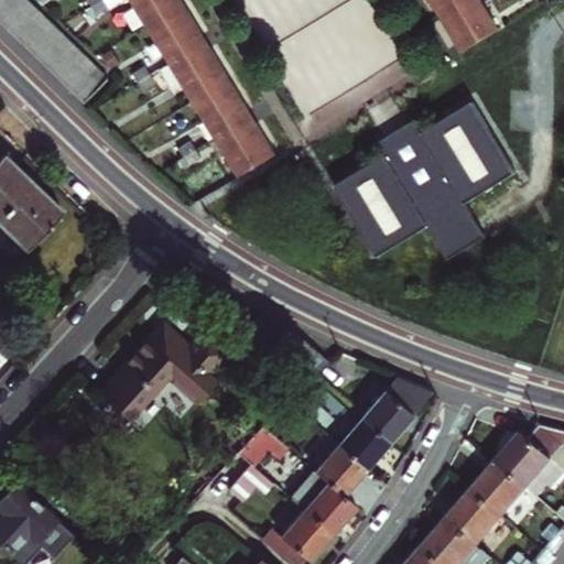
[(131,3),(147,28),(182,4),(177,0),(104,0),(102,1),(93,7),(99,19),(110,13),(111,14),(131,3)]
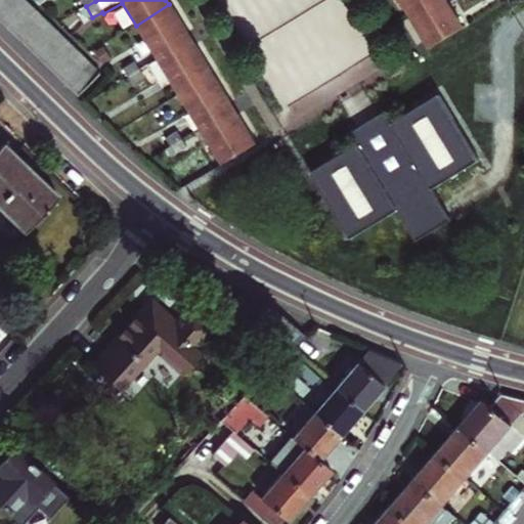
[(399,0),(407,13),(429,0),(399,0)]
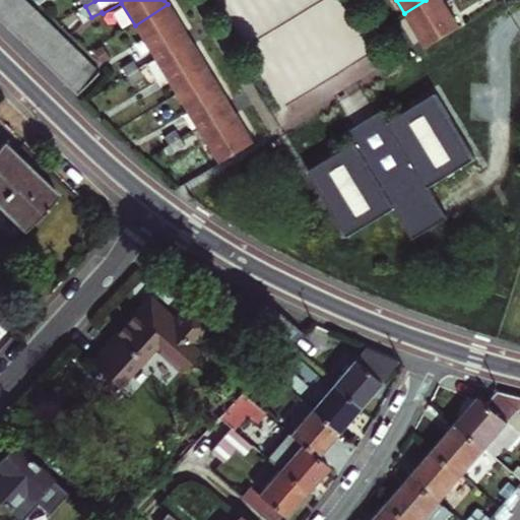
[(448,9),(442,0),(426,0),(404,13),(420,42),(423,44),(426,49),(460,28),(459,26),(448,9)]
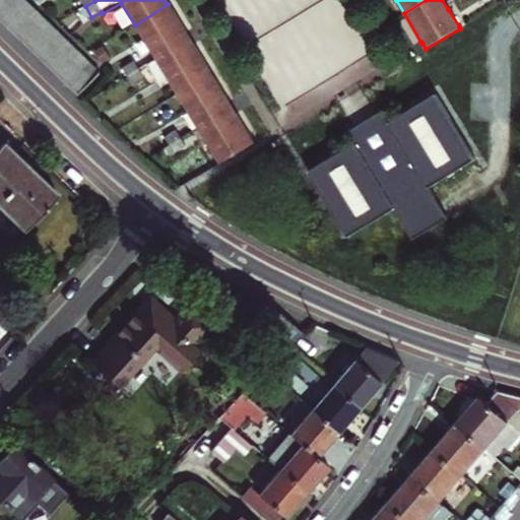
[(448,9),(459,26),(467,21),(457,3),(448,9)]
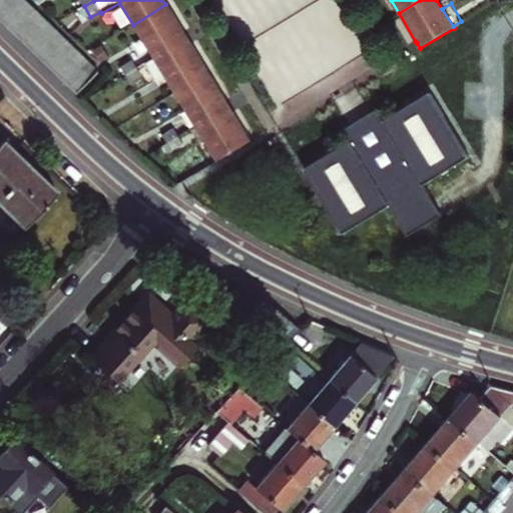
[(133,25),(153,57),(185,38),(181,32),(165,4),(133,25)]
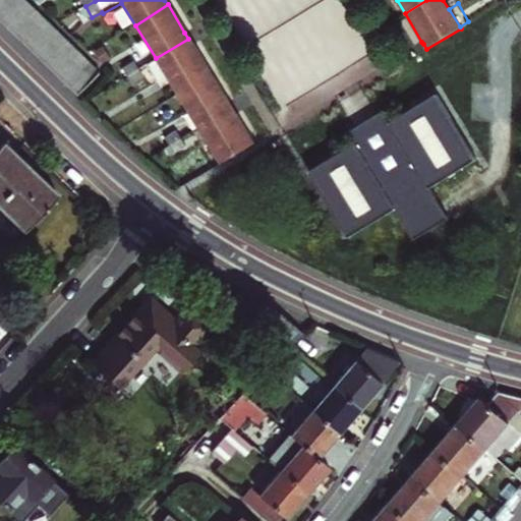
[(156,58),(178,94),(211,74),(192,46),(188,39),(156,58)]
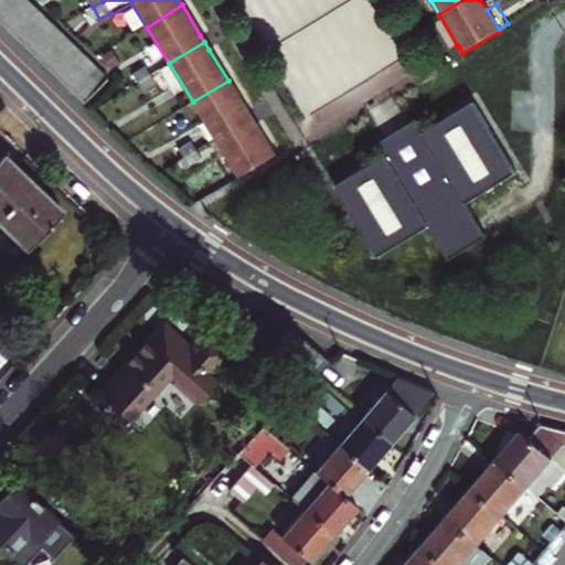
[(131,71),(138,83),(150,75),(144,64),(131,71)]
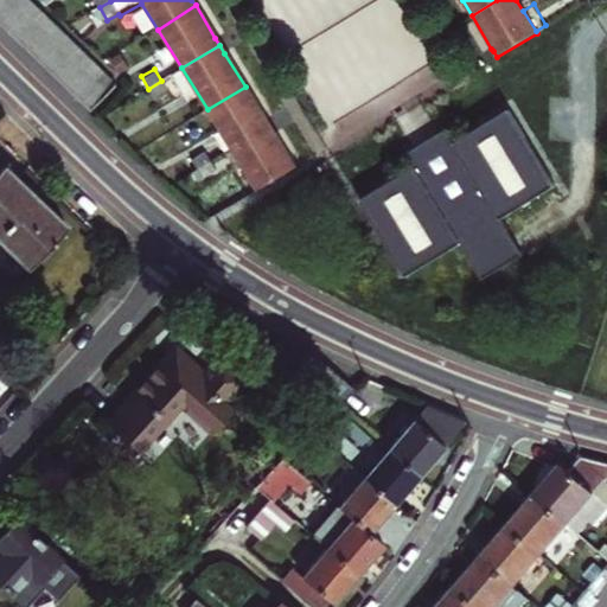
[(168,93),(161,81),(148,89),(155,101),(168,93)]
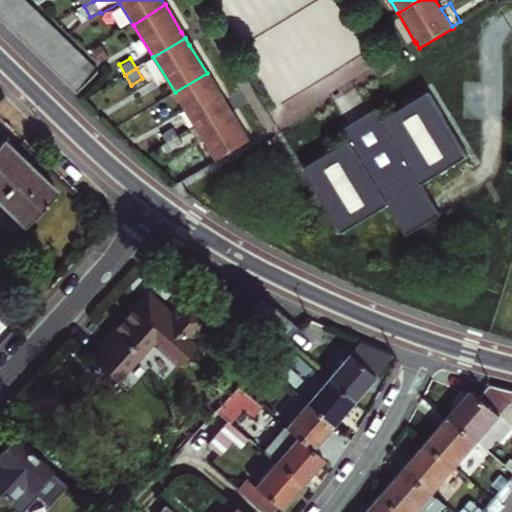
[(207,73),(175,92),(196,126),(228,107),(223,100),(207,73)]
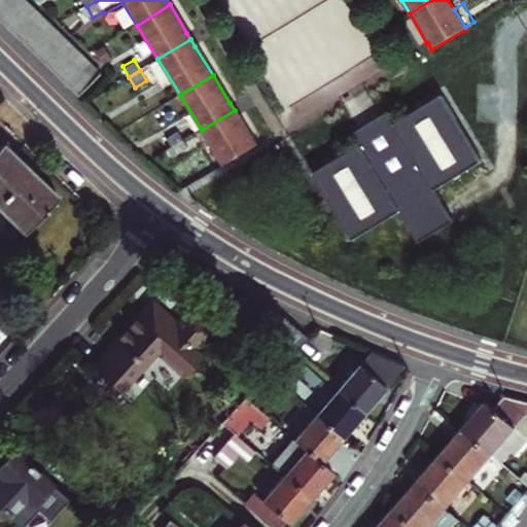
[(312,174),(352,241),(398,213),(418,244),(453,223),(434,191),(481,163),(442,97),(394,125),(387,113),(352,135),(358,146),(312,174)]
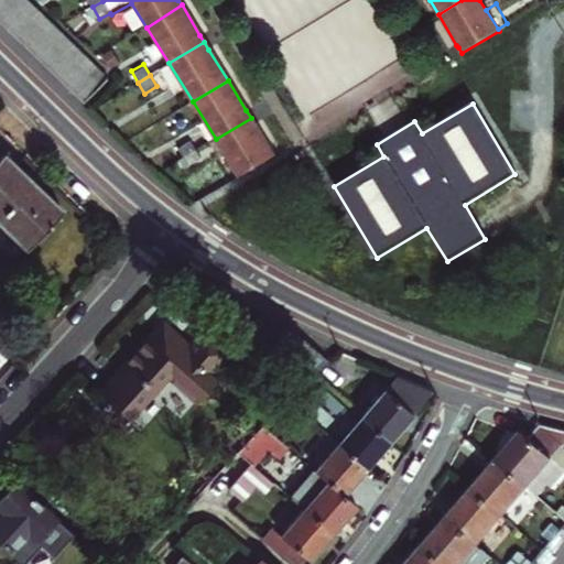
[(251,118),(216,139),(239,177),(274,155),(256,126),(251,118)]
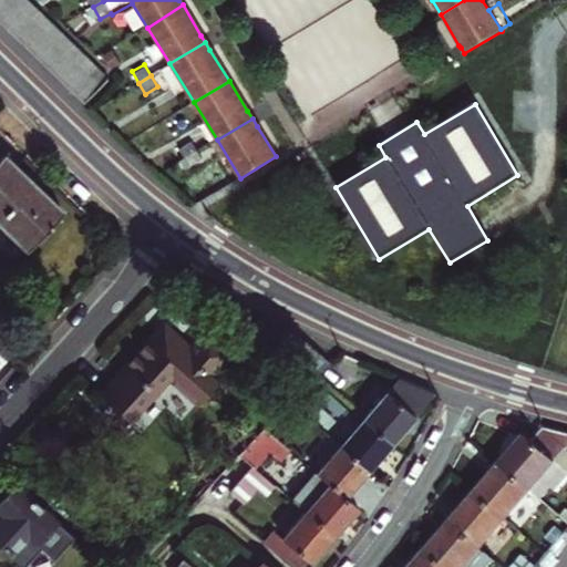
[(178,147),(186,160),(198,152),(191,140),(178,147)]
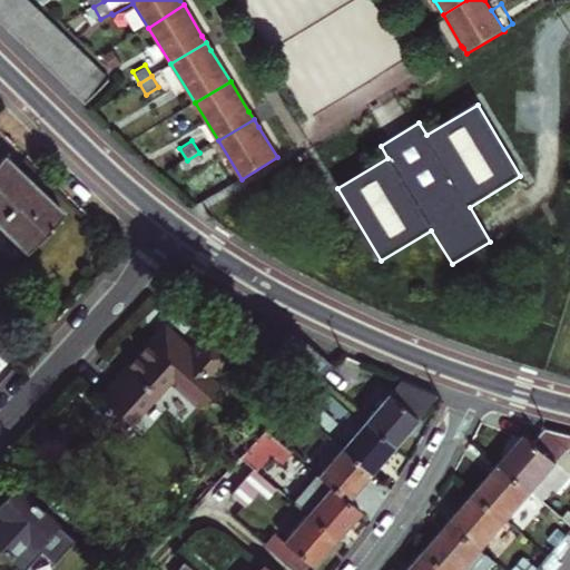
[(206,164),(199,153),(187,160),(194,172),(206,164)]
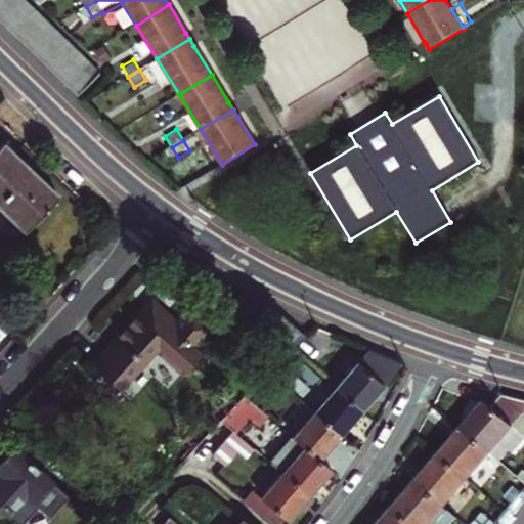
[(0,206),(25,230),(58,195),(30,168),(2,141),(0,143),(0,206)]
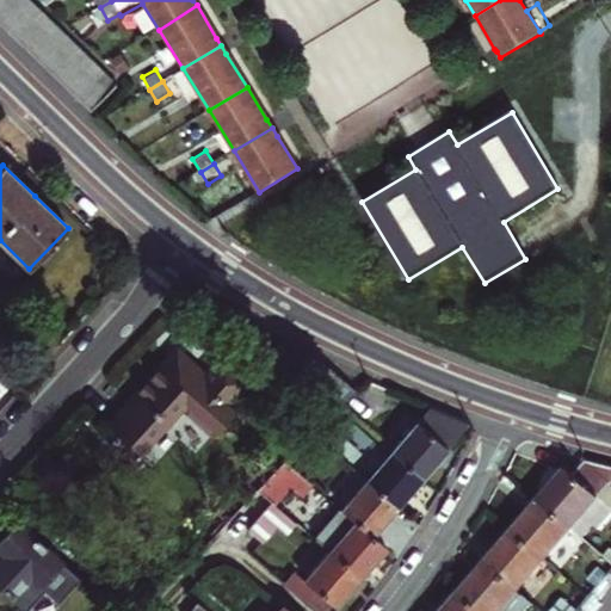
[(173,350),(129,397),(125,401),(105,424),(140,456),(183,409),(211,437),(234,412),(228,406),(251,381),(221,353),(204,371),(198,378),(180,363),(185,358),(185,357),(184,353),(178,347),(173,350)]
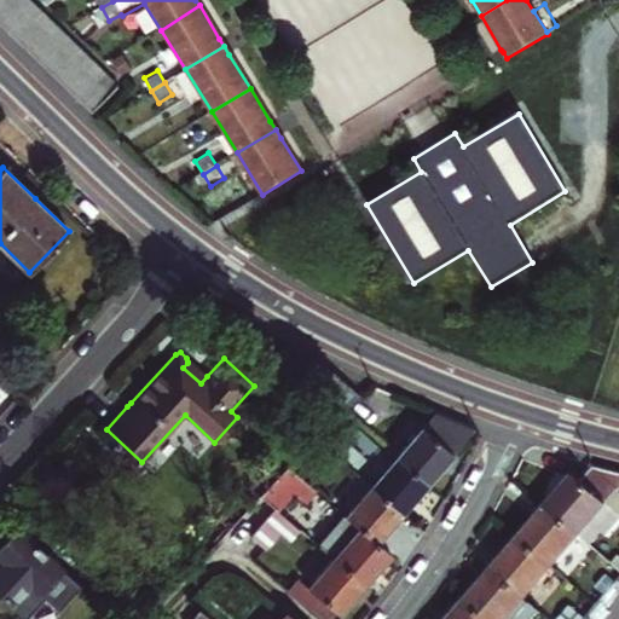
[(201,383),(207,376),(186,358),(187,362),(187,363),(183,368),(201,383)]
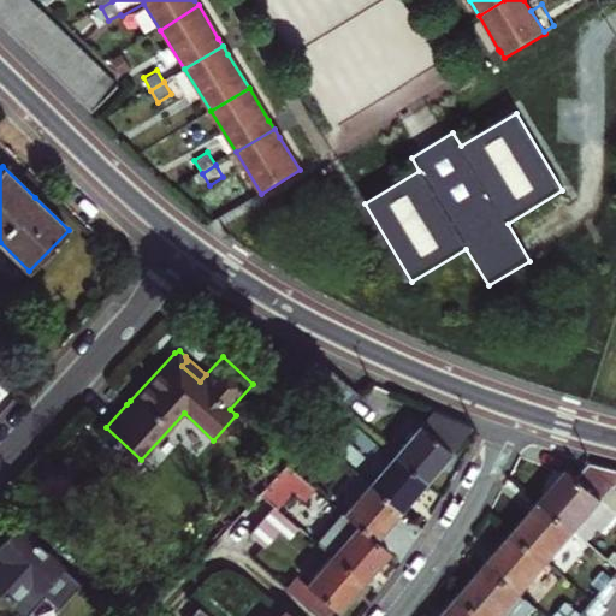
[(471,427),(432,410),(419,425),(394,455),(424,481),(442,461),(471,427)]
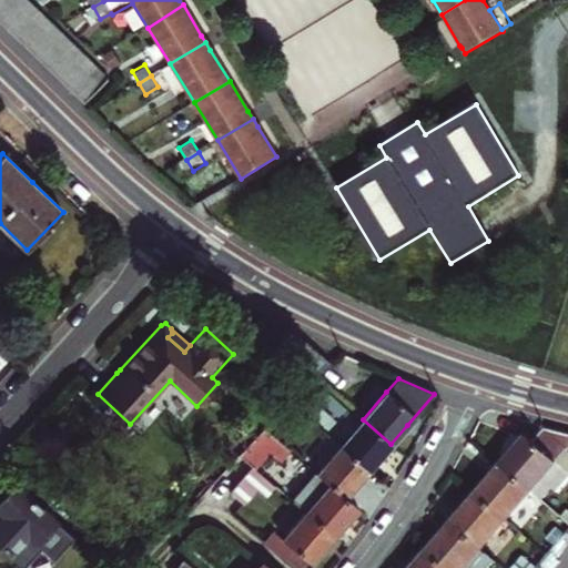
[(340,447),(363,419),(356,414),(353,411),(330,438),(340,447)]
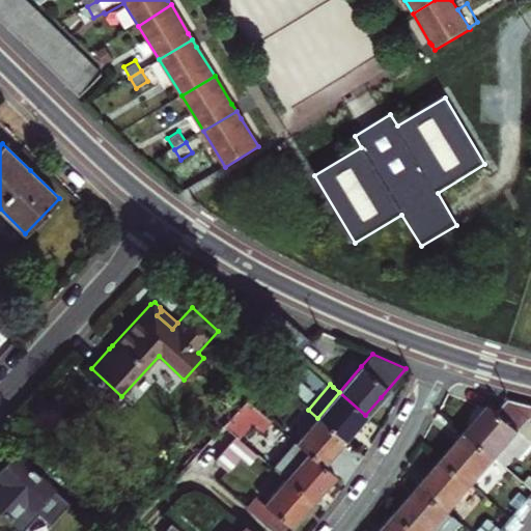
[(365,415),(339,392),(317,418),(344,440),(356,426),(365,415)]
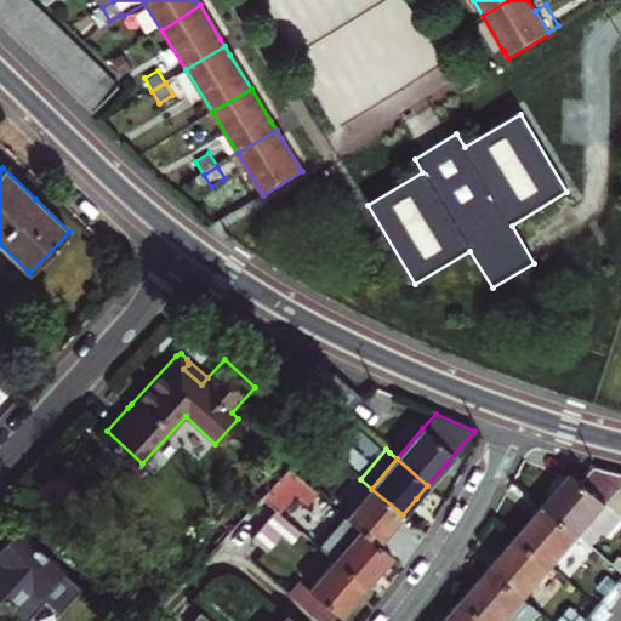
[(307,505),(318,493),(289,467),(261,497),(275,510),(279,512),(295,494),(307,505)]
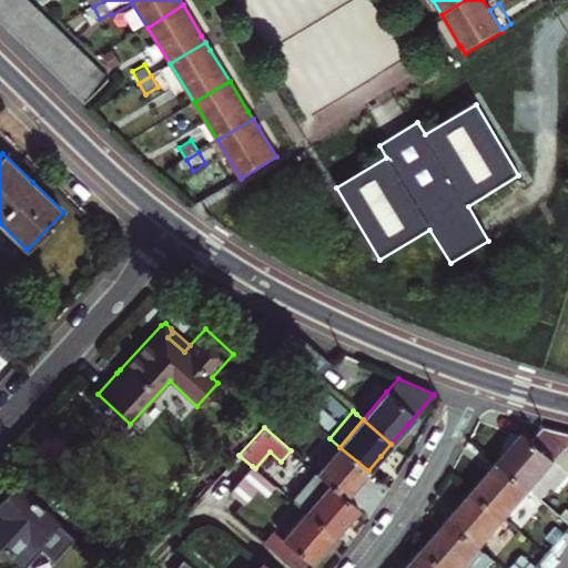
[(510,450),(497,465),(529,493),(539,500),(550,487),(558,493),(567,479),(567,472),(556,462),(567,446),(567,432),(546,428),(534,442),(525,434),(510,450)]
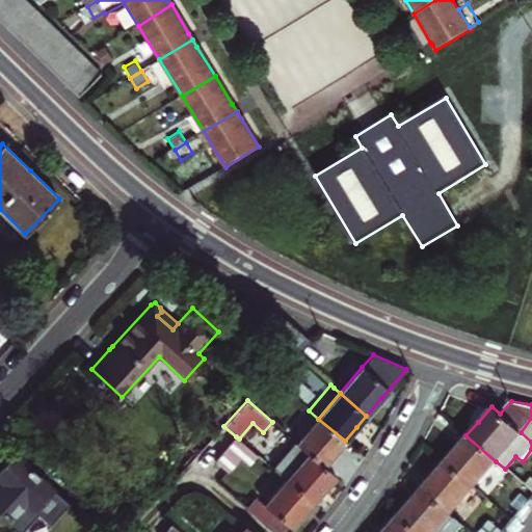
[(334,453),(345,441),(318,419),(297,443),(323,466),(334,453)]
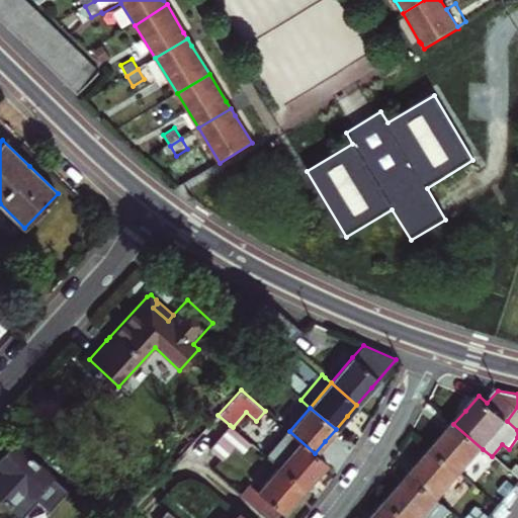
[(461,473),(483,449),(453,424),(442,437),(432,448),(461,473)]
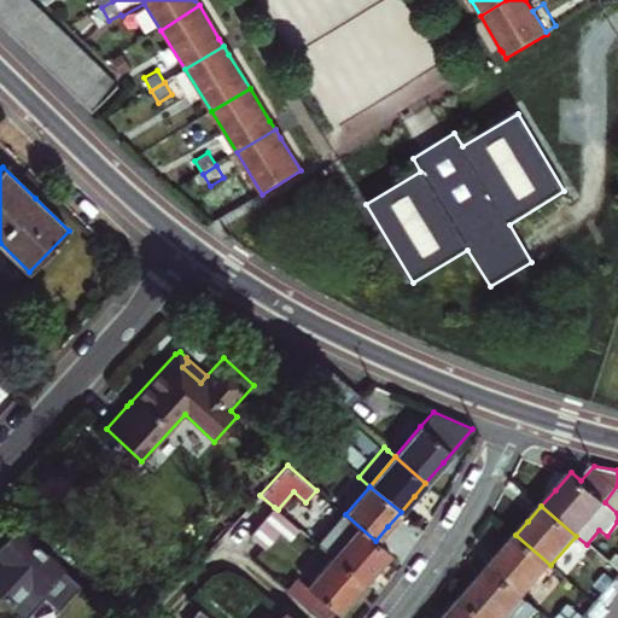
[(274,507),(250,535),(264,548),(279,531),(289,540),(298,528),(278,509),(274,507)]
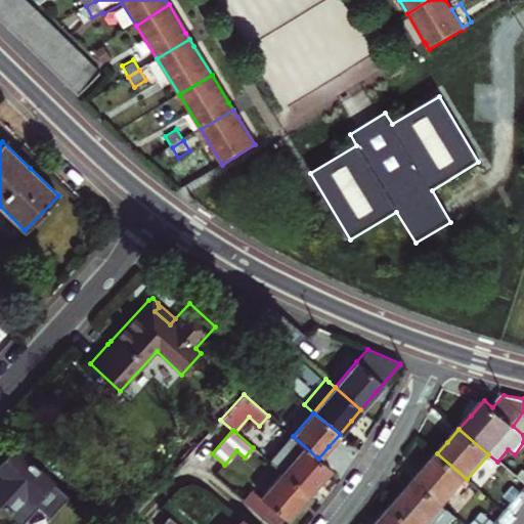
[(318,459),(293,436),(270,463),(281,472),(307,495),(319,481),(330,469),(318,459)]
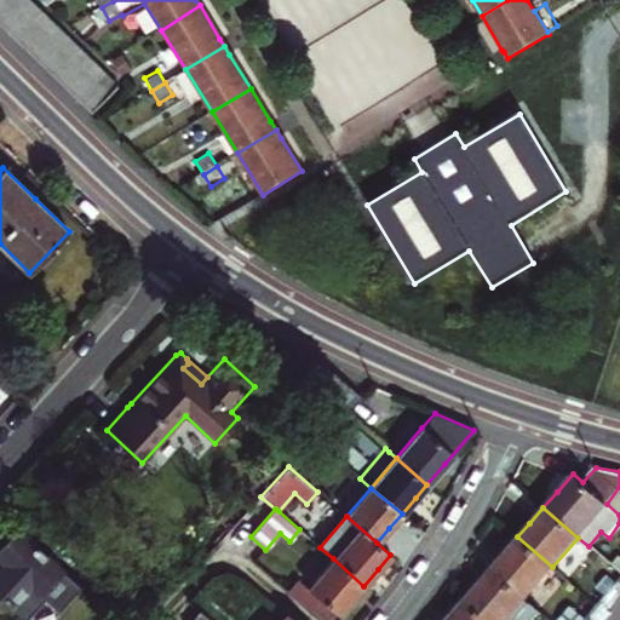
[(0,596),(24,619),(30,619),(47,602),(69,578),(17,529),(0,546),(0,558),(5,563),(0,567),(0,596)]
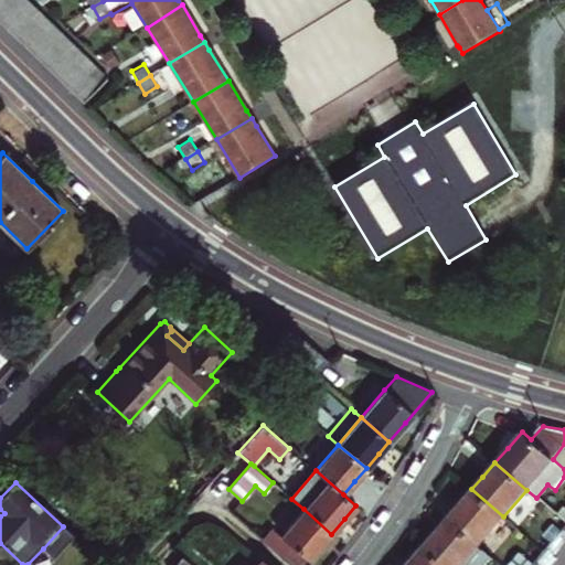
[(478,545),(503,516),(471,489),(458,504),(447,519),(478,545)]
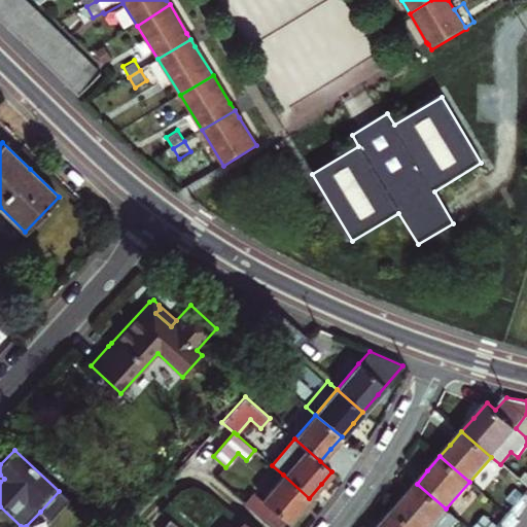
[(309,498),(283,475),(262,499),(254,493),(245,502),(274,526),(280,526),(286,520),(288,522),(296,513),(309,498)]
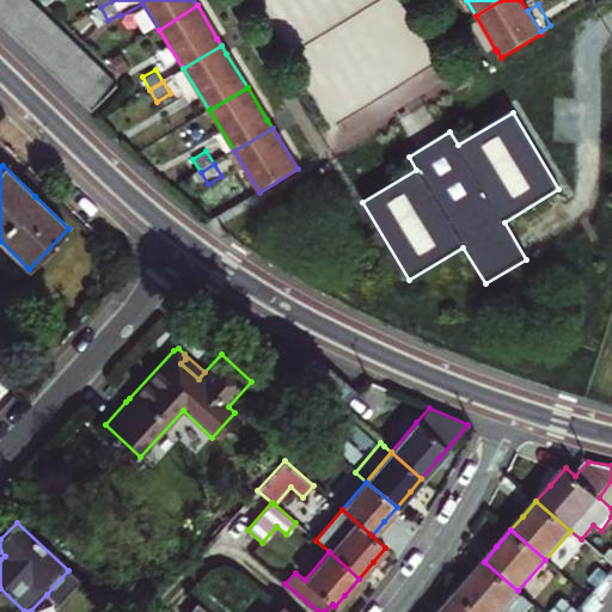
[(471,576),(457,593),(478,611),(499,611),(506,605),(513,611),(528,611),(536,605),(518,591),(484,562),(471,576)]
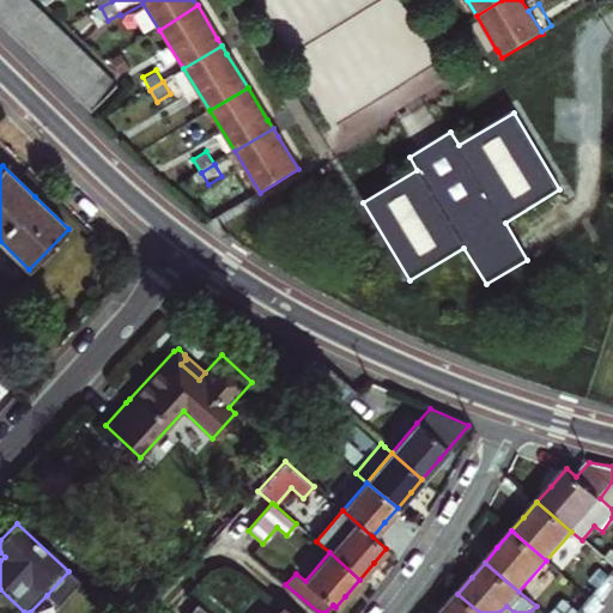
[(79,581),(68,571),(47,595),(58,605),(79,581)]
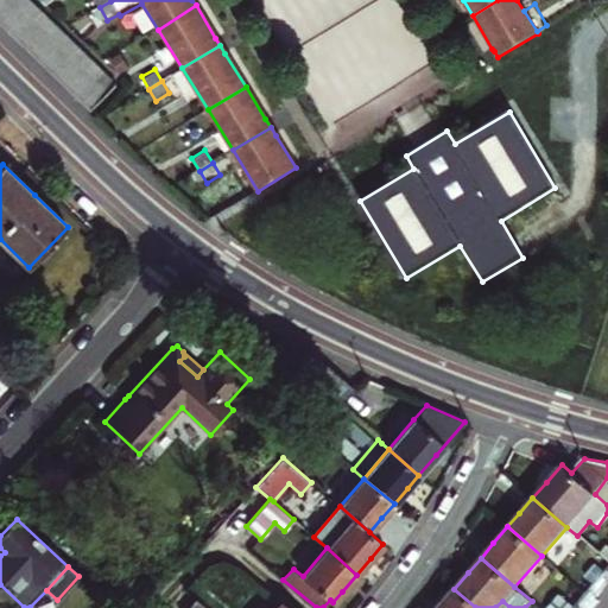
[(475,607),(454,589),(439,606),(437,607),(475,607)]
